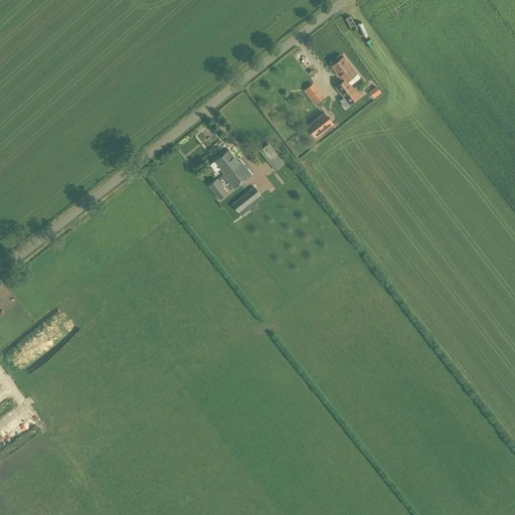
[(343,56),(331,65),(343,80),(336,87),(344,98),(340,101),(346,108),(359,97),(350,86),(359,77),(343,56)]
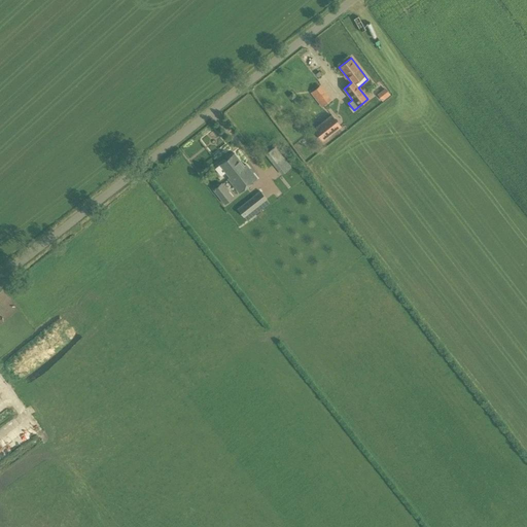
[(383,101),(391,94),(386,88),(378,94),(383,101)]
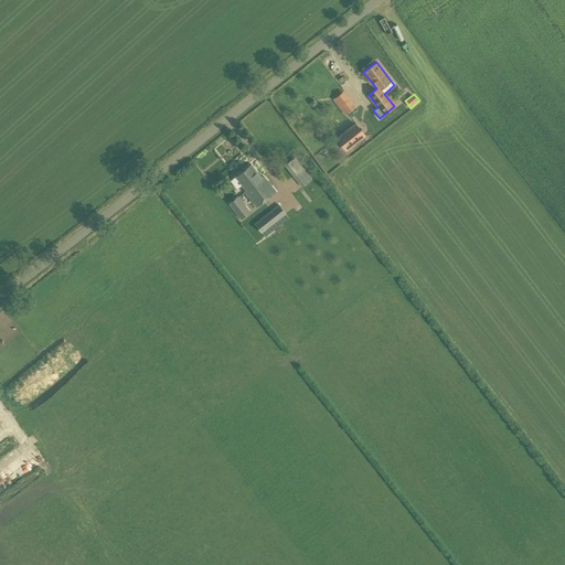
[(351,100),(340,109),(344,114),(354,106),(351,100)]
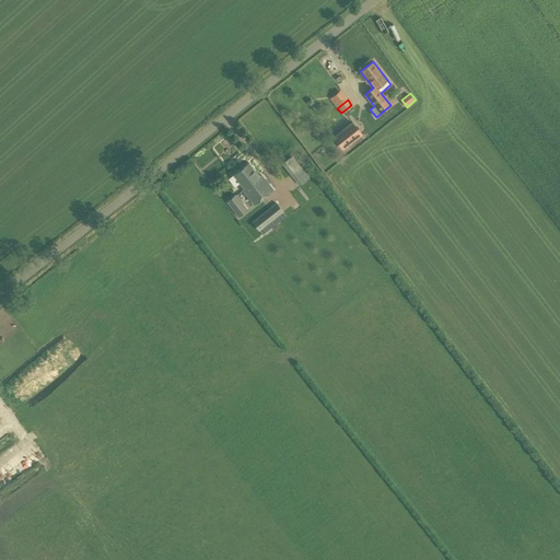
[(342,150),(362,135),(352,121),(333,137),(342,150)]
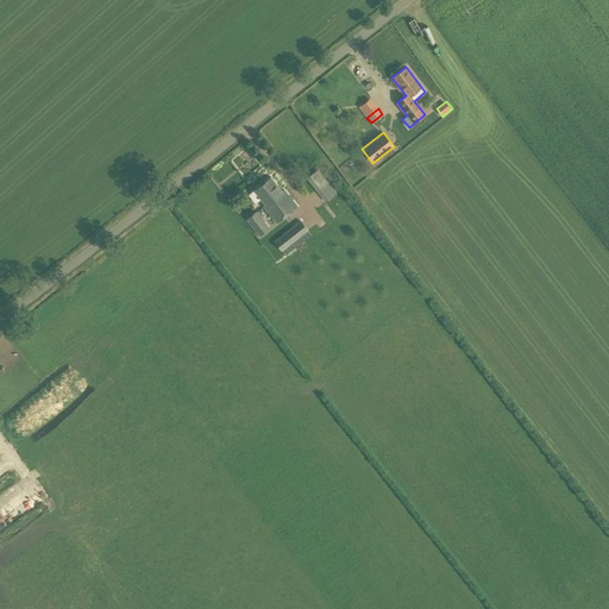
[(327,181),(318,170),(306,179),(315,190),(327,181)]
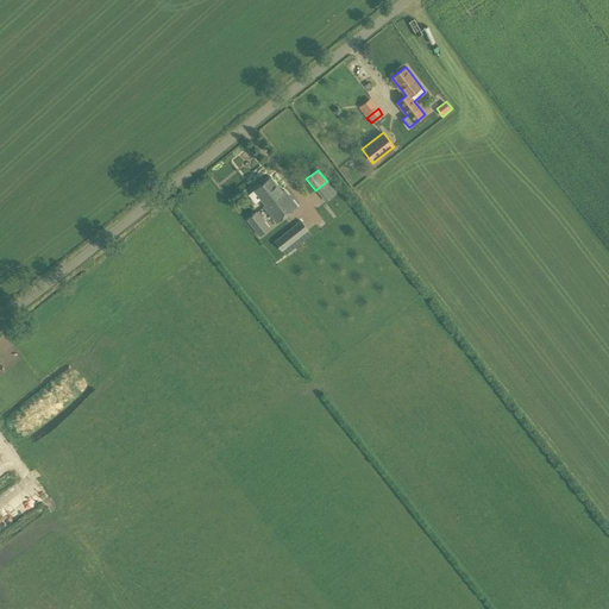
[(282,193),(270,177),(249,194),(255,202),(259,199),(264,205),(263,206),(276,223),(296,206),(284,190),(282,193)]
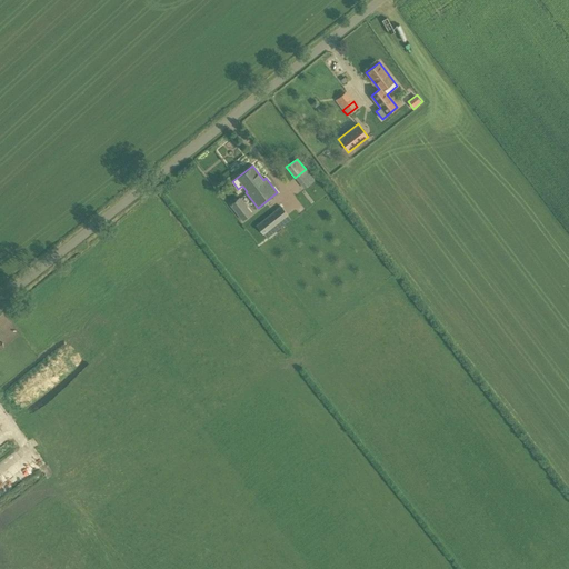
[(306,169),(295,178),(303,189),(315,181),(306,169)]
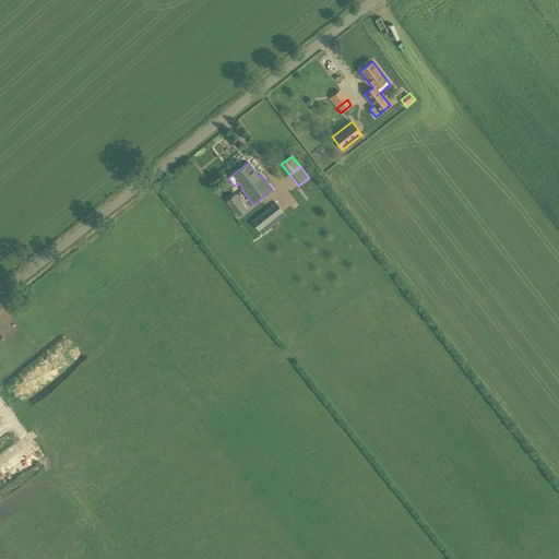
[(238,217),(247,210),(235,194),(225,202),(238,217)]
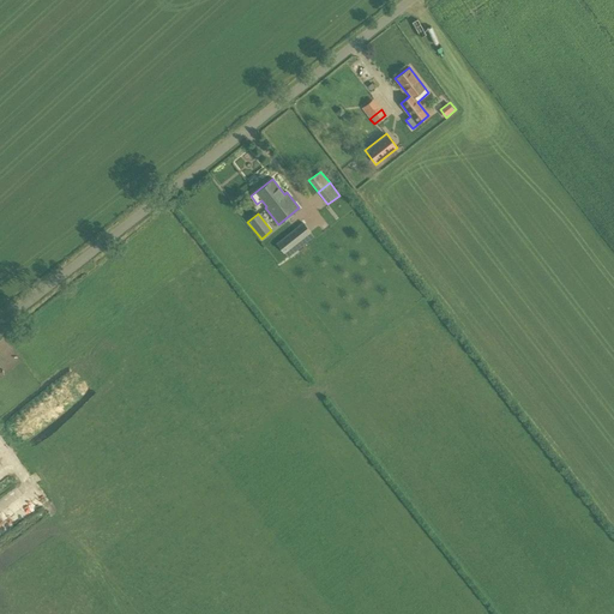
[(276,244),(283,253),(311,233),(302,222),(276,244)]
